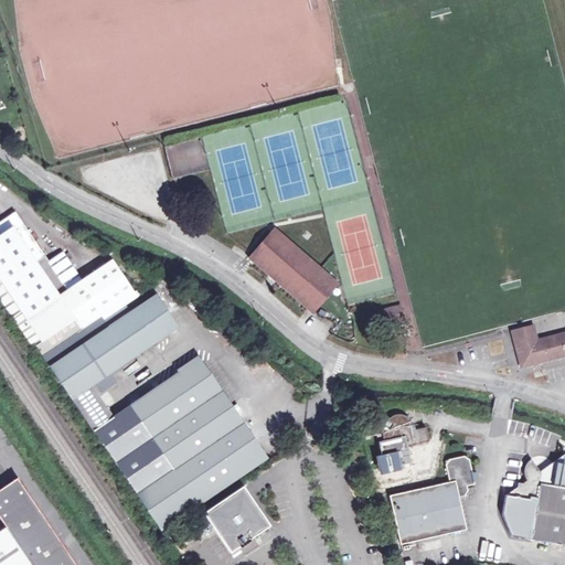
[(38,347),(44,356),(77,336),(105,318),(125,306),(138,297),(139,296),(137,292),(135,294),(114,260),(68,291),(20,217),(11,216),(0,224),(0,235),(1,237),(0,237),(0,297),(35,349),(38,347)]
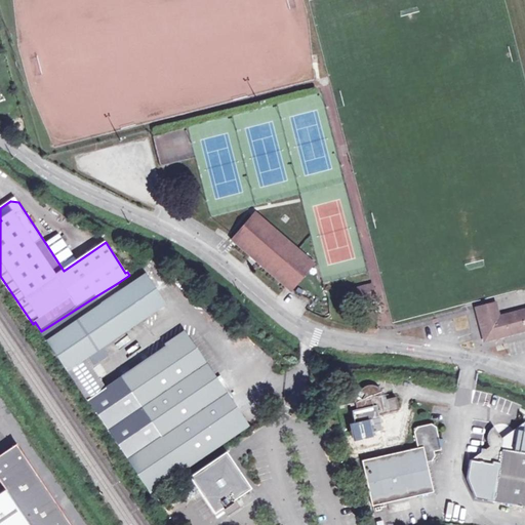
[(255,215),(252,218),(294,253),(296,250),(255,215)]
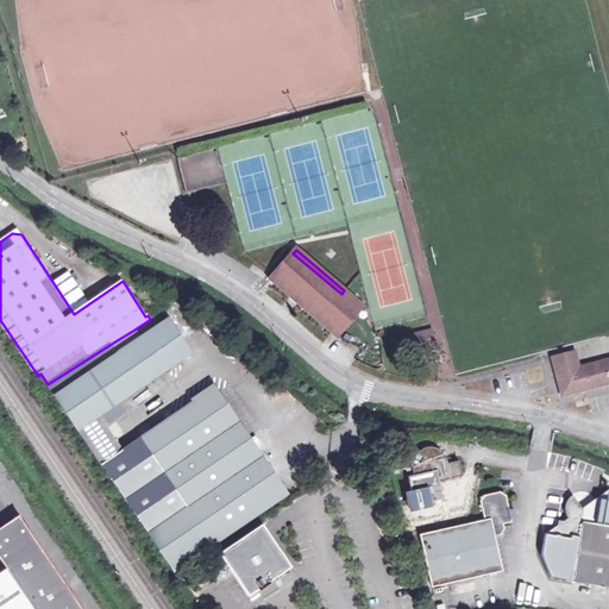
[(341,294),(293,253),(274,276),(277,280),(274,284),(290,297),(294,294),(321,318),(319,321),(332,333),(358,302),(344,290),(341,294)]
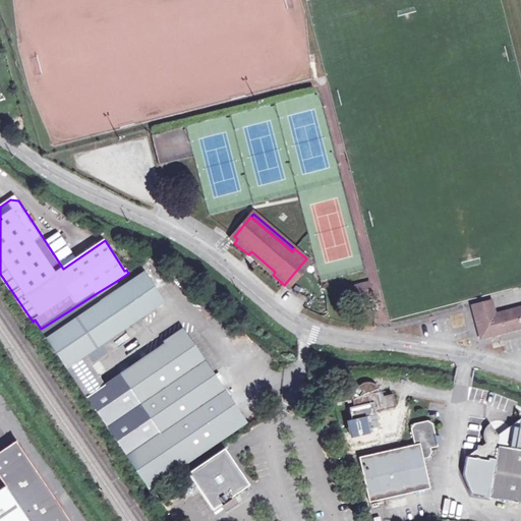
[(251,251),(248,254),(273,275),(275,272),(251,251)]
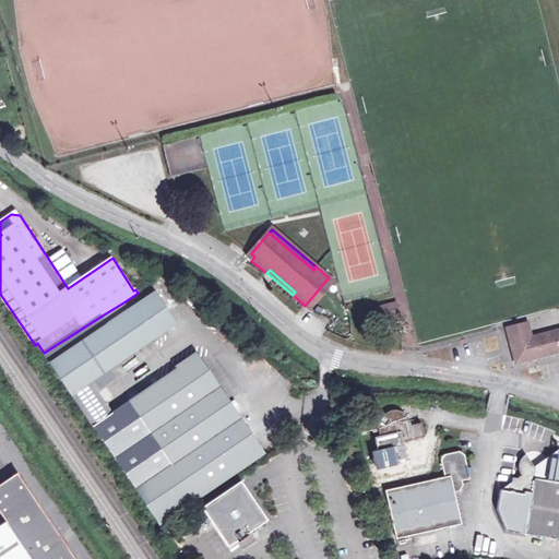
[(305,306),(309,309),(333,282),(329,277),(305,306)]
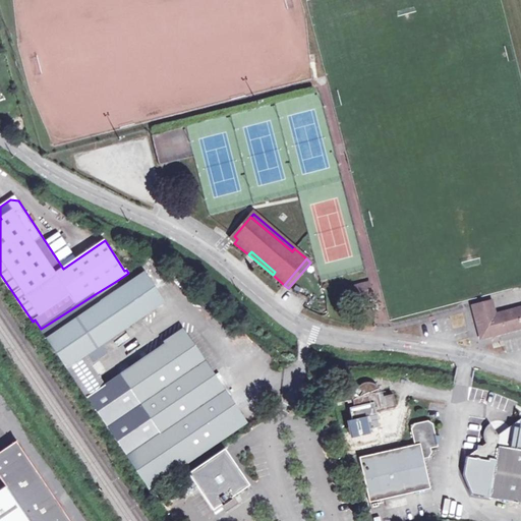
[(115,282),(97,293),(102,301),(76,319),(71,310),(71,309),(42,329),(148,486),(245,419),(185,332),(121,374),(123,377),(115,382),(140,418),(148,429),(156,424),(162,432),(145,444),(135,450),(125,436),(134,428),(131,423),(107,387),(85,355),(164,301),(145,273),(119,289),(115,282)]
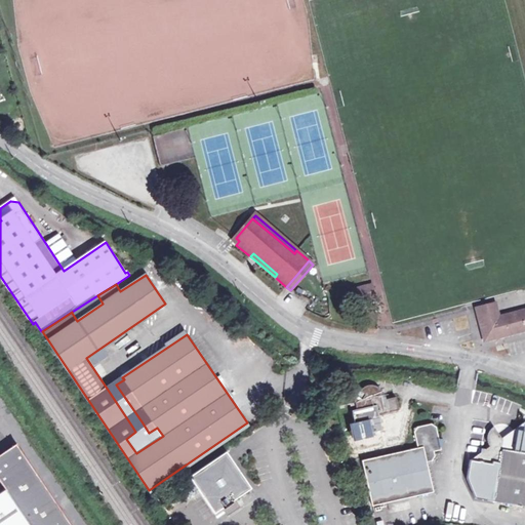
[(367,286),(352,289),(356,303),(371,299),(367,286)]
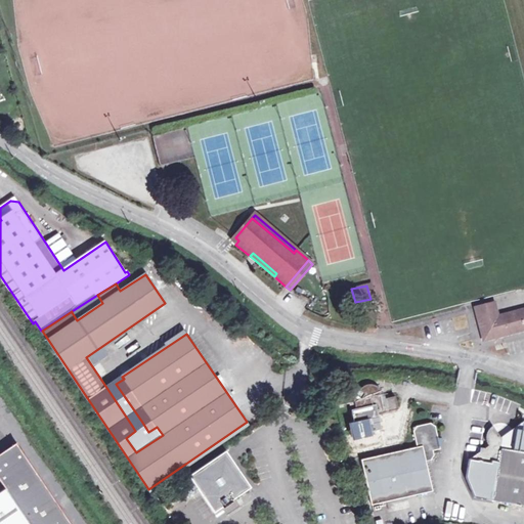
[(97,295),(72,312),(77,320),(102,303),(97,295)]
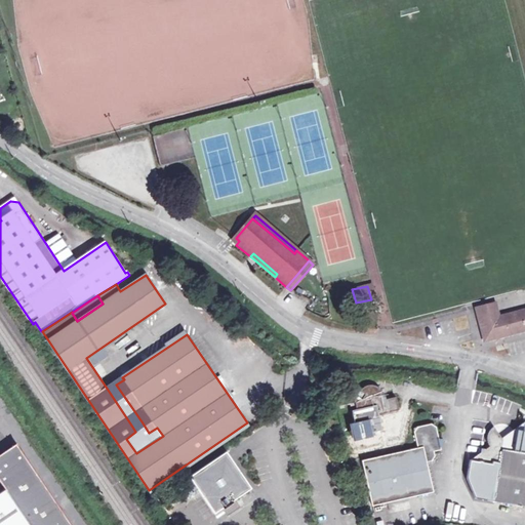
[(495,304),(487,306),(491,319),(499,317),(495,304)]
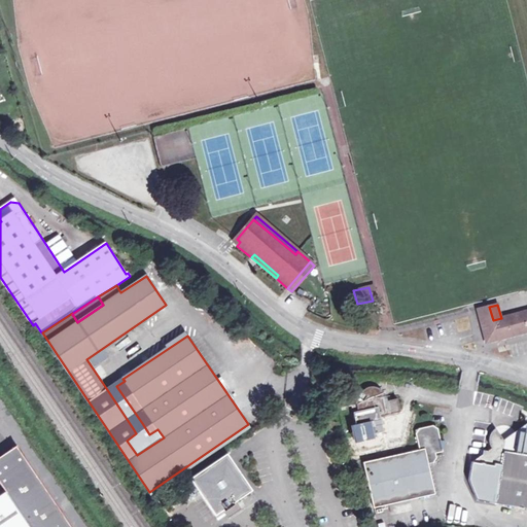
[(489,307),(479,310),(486,342),(526,330),(526,311),(501,318),(493,320),(489,307)]
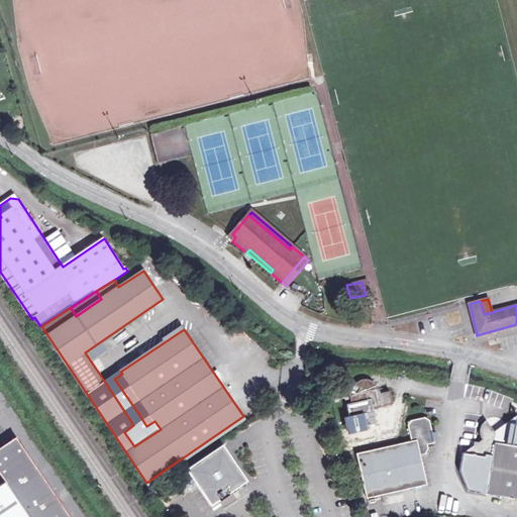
[(139,415),(114,379),(106,384),(130,420),(139,415)]
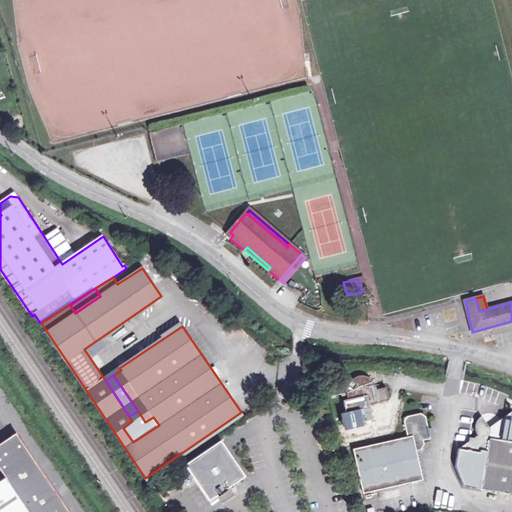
[(354,378),(352,381),(356,384),(354,388),(345,383),(348,400),(347,400),(344,404),(349,425),(374,420),(370,404),(390,399),(387,387),(377,388),(376,385),(374,385),(373,385),(371,383),(367,380),(369,377),(364,375),(361,375),(358,376),(354,378)]
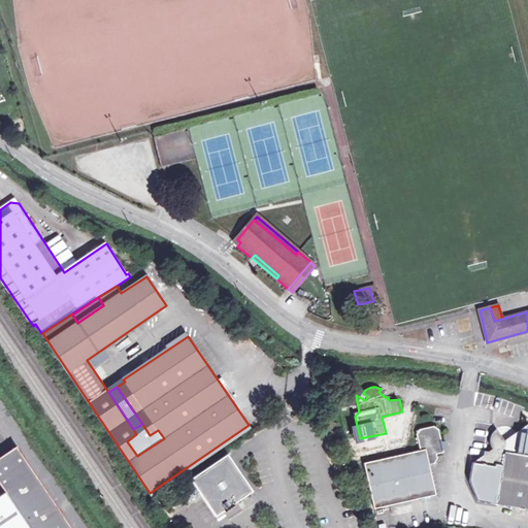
[(229,393),(232,399),(243,394),(240,388),(229,393)]
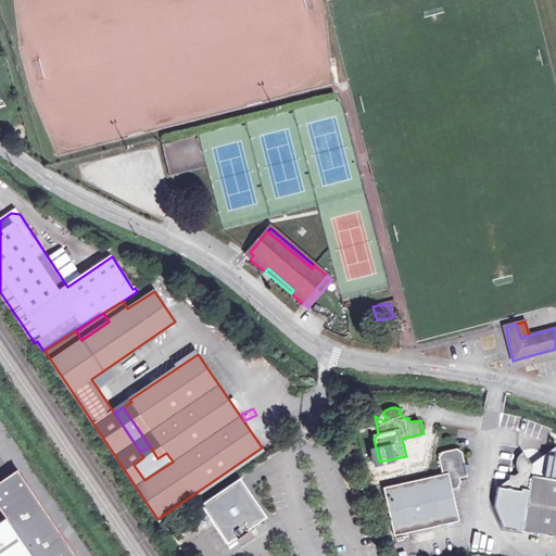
[(555,446),(546,454),(545,459),(540,463),(535,462),(534,463),(526,451),(521,455),(518,462),(518,466),(520,472),(518,475),(513,475),(512,479),(502,488),(525,491),(526,489),(532,490),(525,530),(555,534),(555,446)]
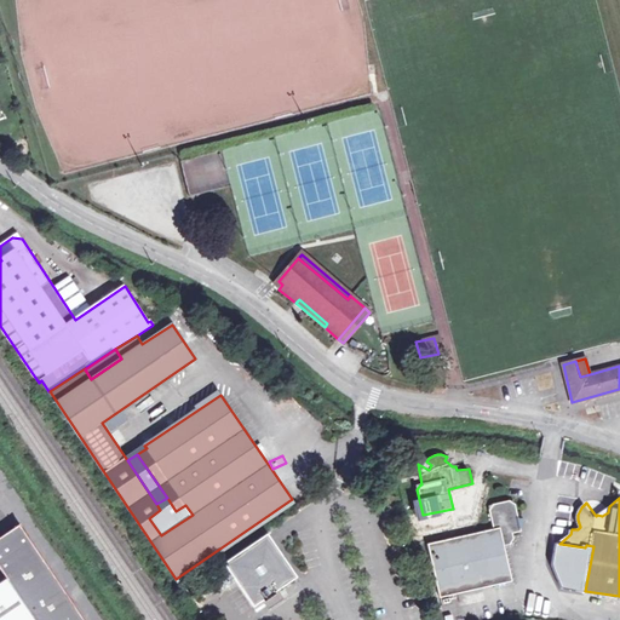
[(292,499),(176,579),(178,583),(294,504),(292,499)]
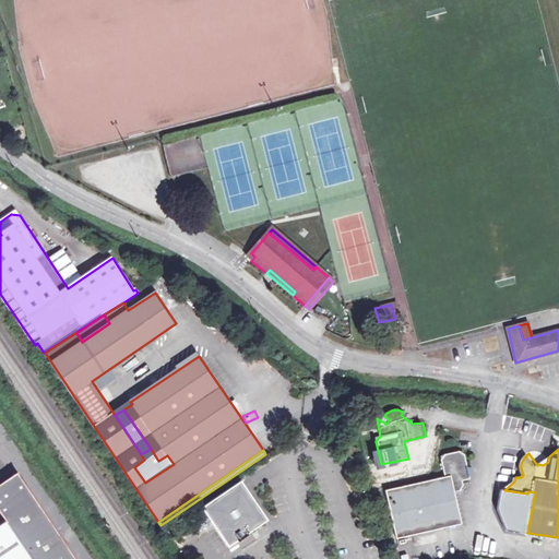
[(448,477),(389,490),(400,537),(463,524),(456,492),(466,490),(464,482),(472,479),(471,475),(470,468),(465,451),(442,455),(448,477)]
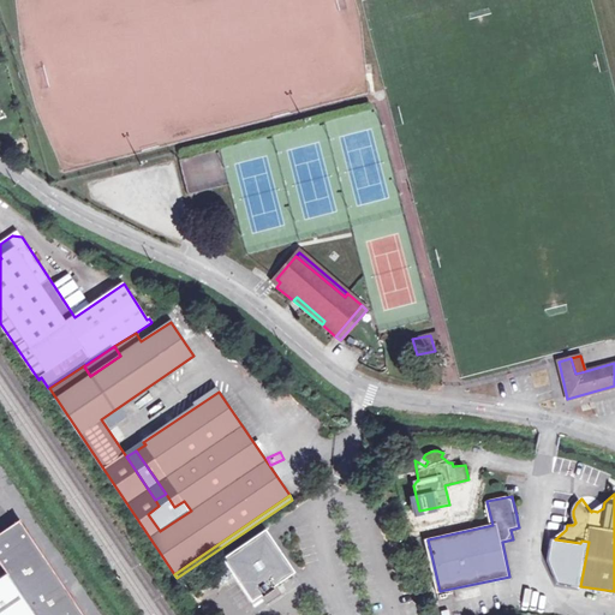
[(604,502),(592,511),(597,512),(603,508),(604,502)]
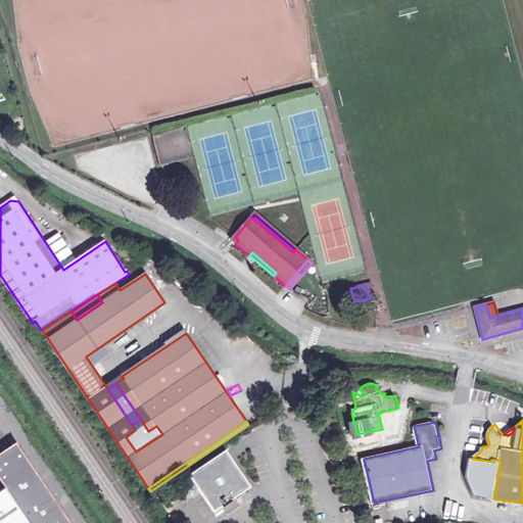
[(145,445),(135,430),(126,437),(136,452),(145,445)]
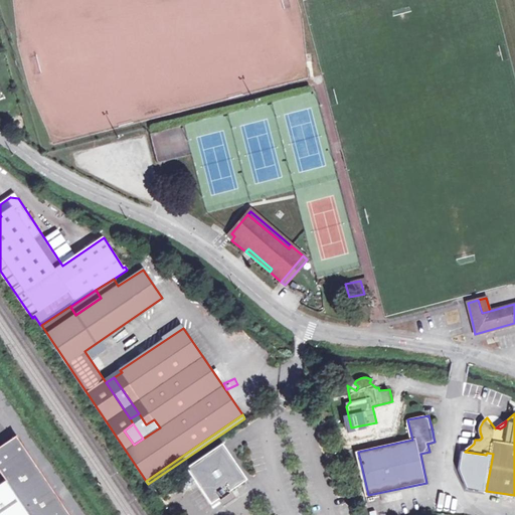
[(0,514),(68,514),(16,436),(0,447),(0,472),(6,481),(0,485),(0,514)]
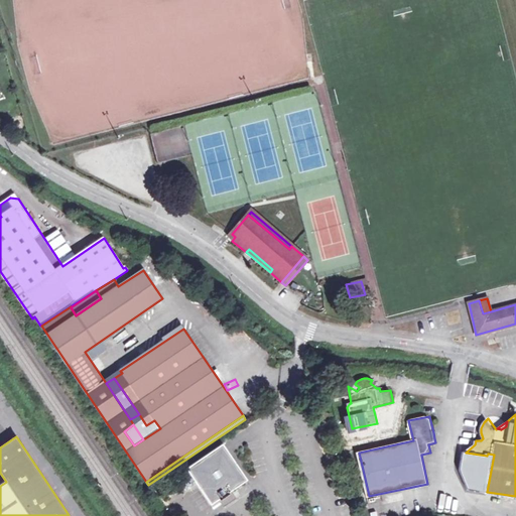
[(223,444),(186,469),(211,505),(219,499),(224,507),(234,500),(230,493),(247,481),(223,444)]
